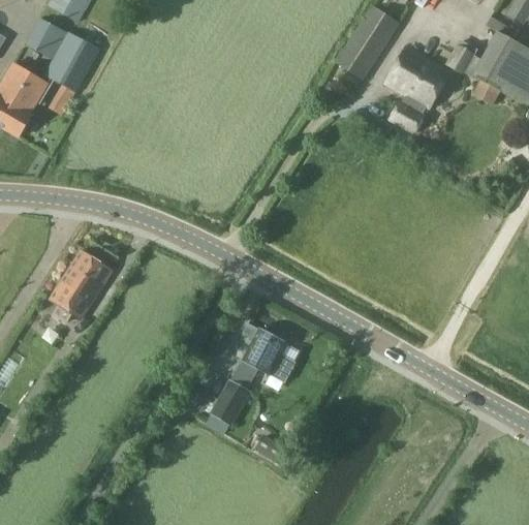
[(76,18),(87,0),(51,0),(50,3),(76,18)]
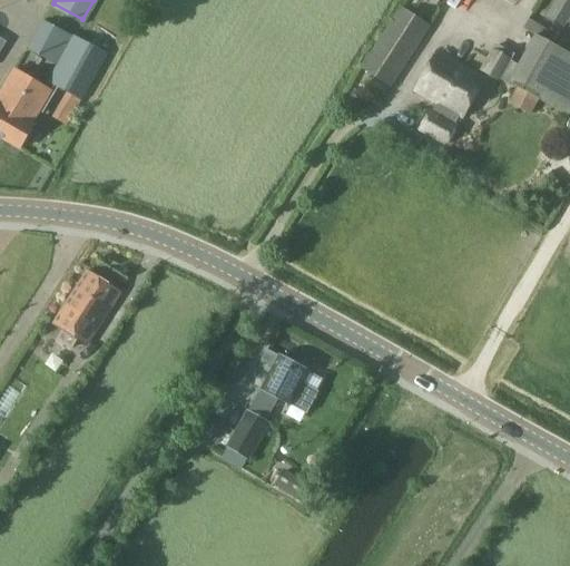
[(402,5),(363,65),(391,83),(430,22),(402,5)]
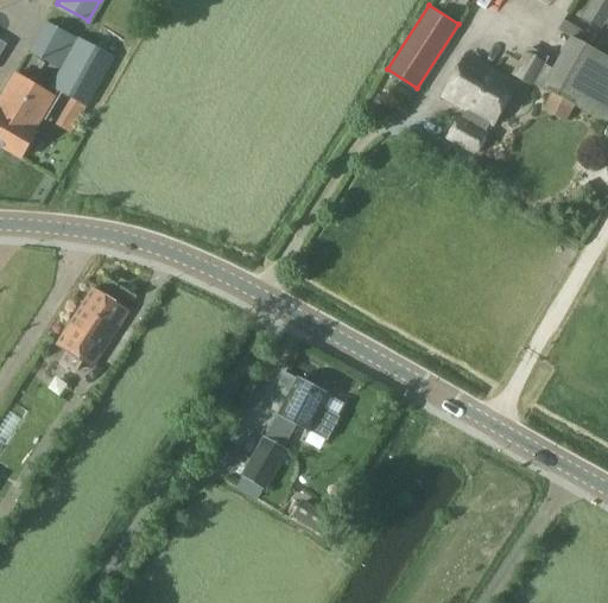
[(564,17),(559,26),(568,31),(572,21),(564,17)]
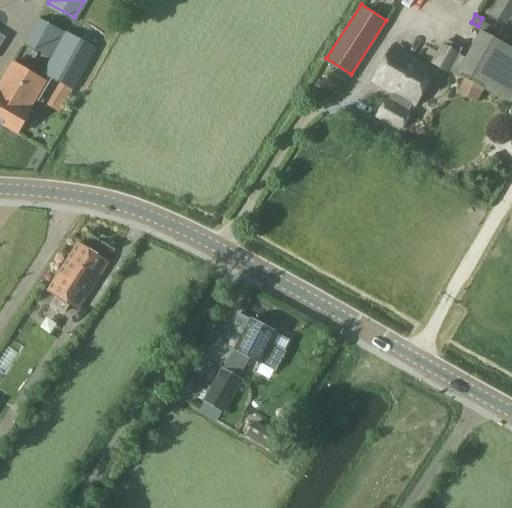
[(47,50),(59,28),(46,21),(33,42),(47,50)]
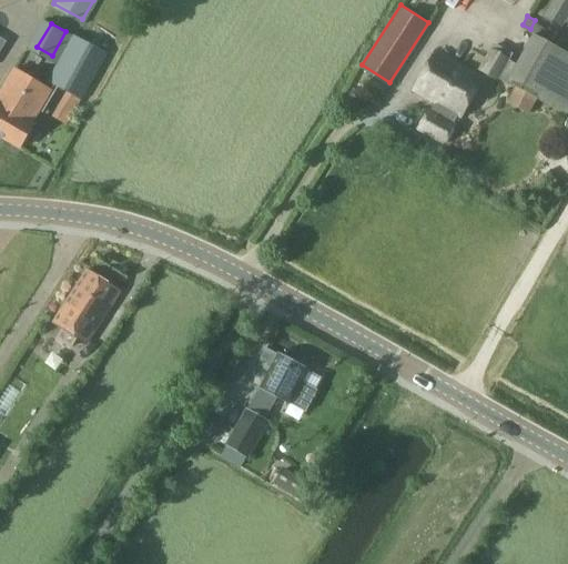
[(567,49),(534,30),(508,77),(565,109),(567,102),(567,49)]
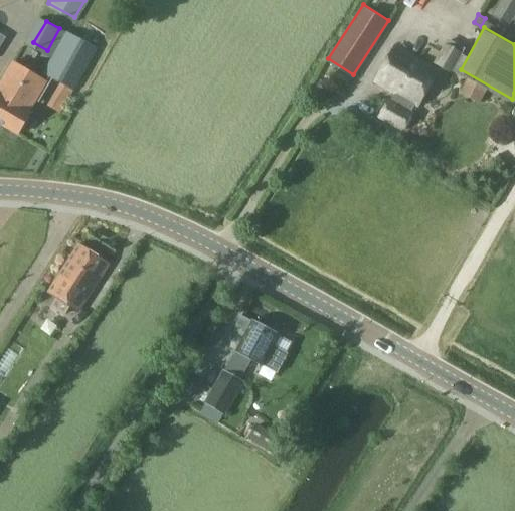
[(72,84),(94,45),(67,31),(46,70),(72,84)]
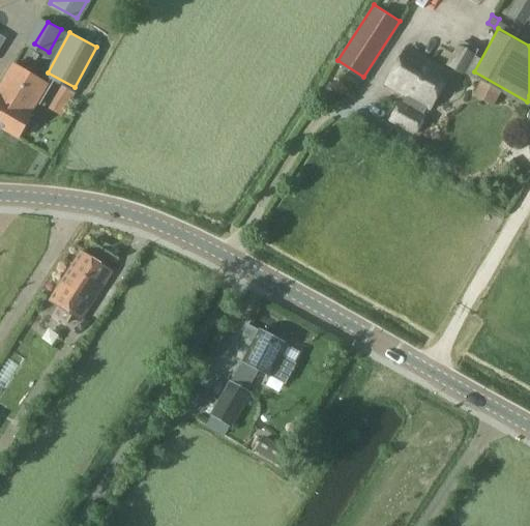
[(461,71),(473,52),(458,41),(445,62),(461,71)]
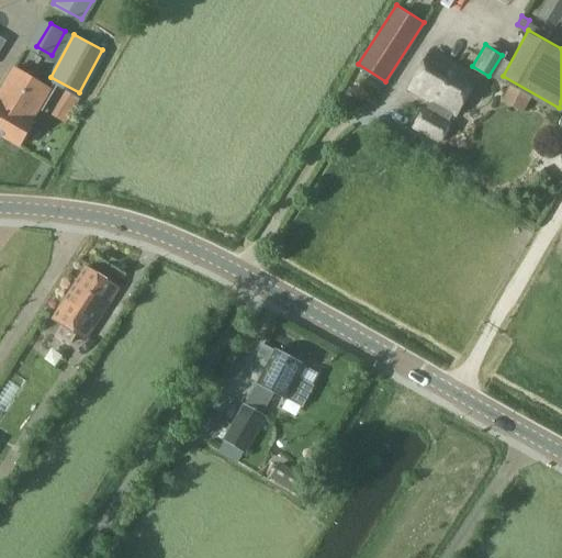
[(479,74),(430,45),(406,89),(429,101),(426,108),(418,103),(406,126),(440,143),(452,123),(448,119),(451,114),(454,115),(479,74)]
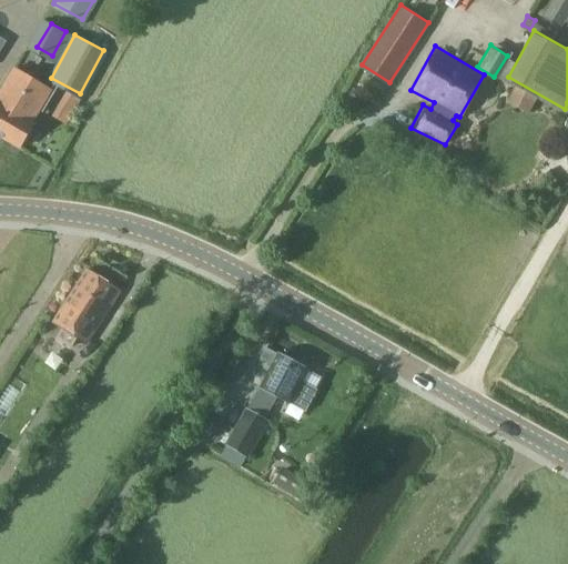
[(32,119),(51,88),(14,66),(0,89),(0,132),(20,144),(34,120),(32,119)]
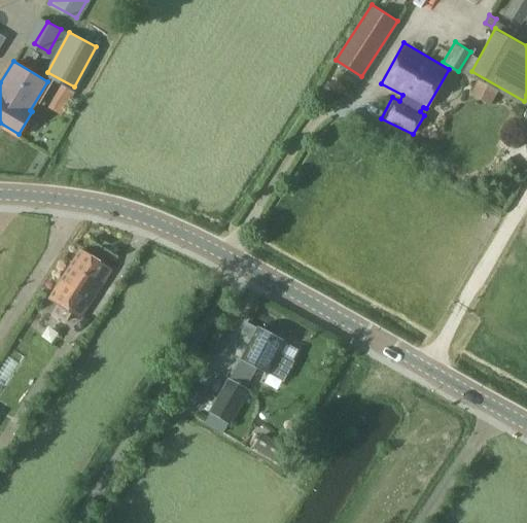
[(76,91),(62,83),(49,105),(57,109),(63,113),(76,91)]
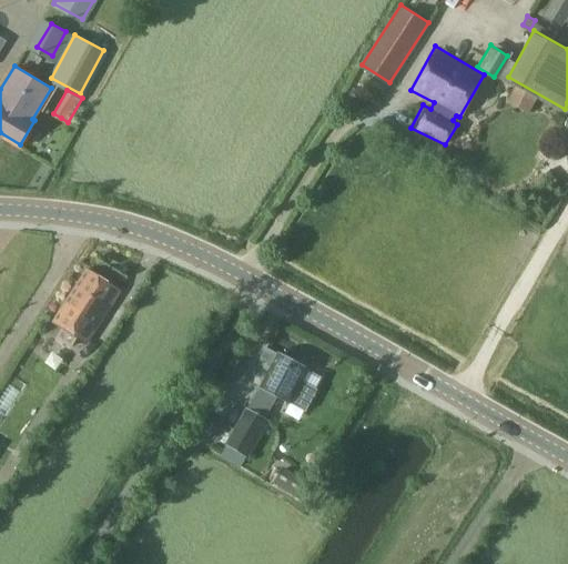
[(88,338),(120,288),(88,267),(54,316),(64,323),(58,333),(71,342),(78,331),(88,338)]
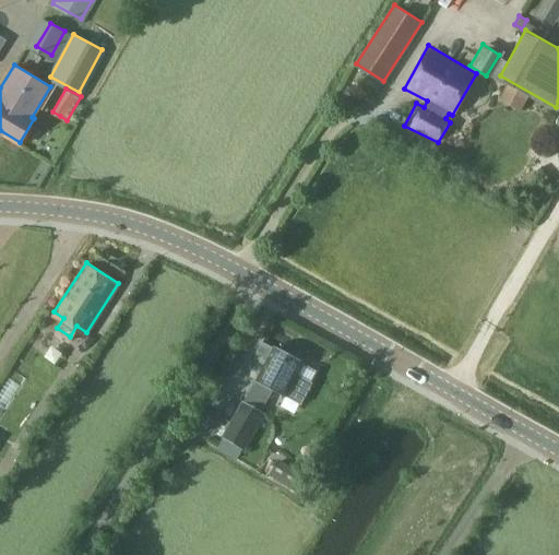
[(285,393),(304,361),(274,345),(257,377),(285,393)]
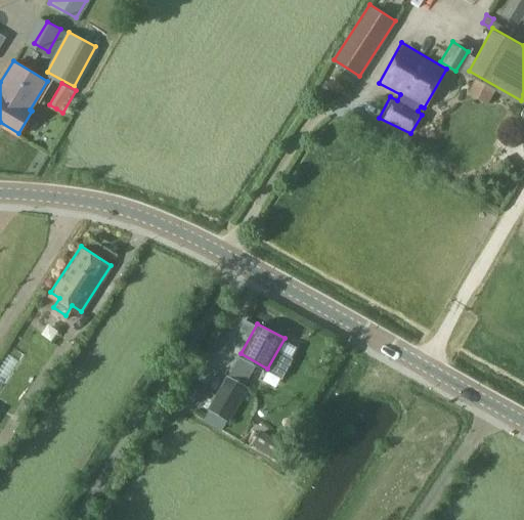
[(229,416),(247,386),(227,374),(210,404),(229,416)]
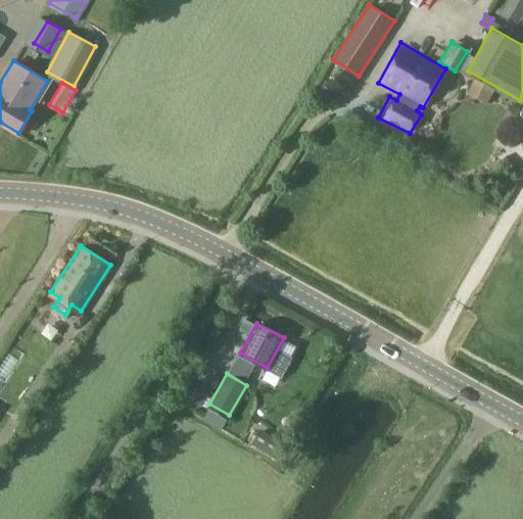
[(270,455),(279,439),(247,419),(238,434),(270,455)]
